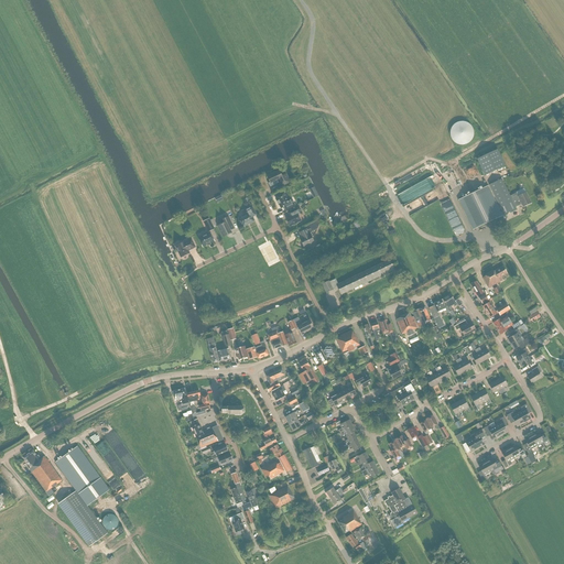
[(454,144),(468,148),(475,128),(463,125),(461,131),(457,130),(455,141),(455,140),(454,144)]
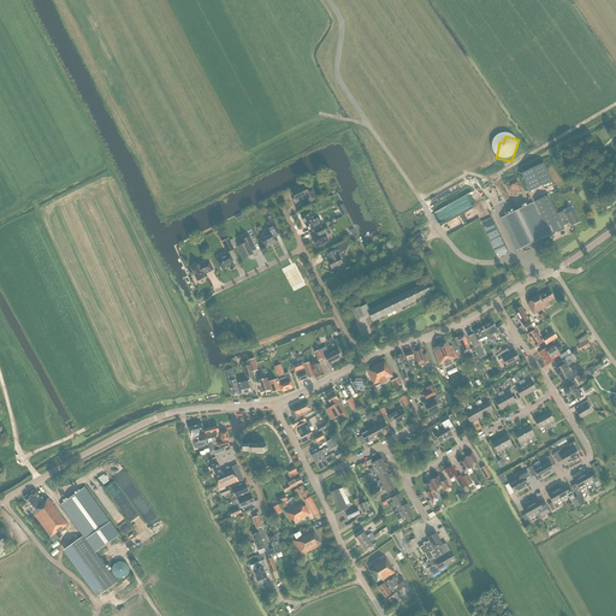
[(529,191),(551,182),(543,164),(521,175),(529,191)]
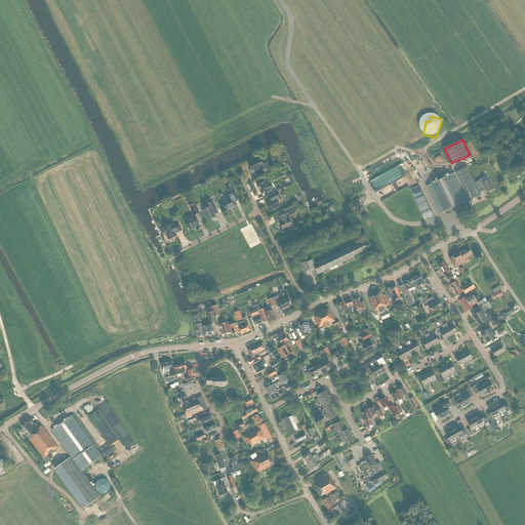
[(263,164),(261,163),(261,162),(260,160),(259,160),(259,159),(248,164),(251,170),(249,171),(251,174),(257,171),(259,170),(261,174),(270,170),(266,162),(263,164)]
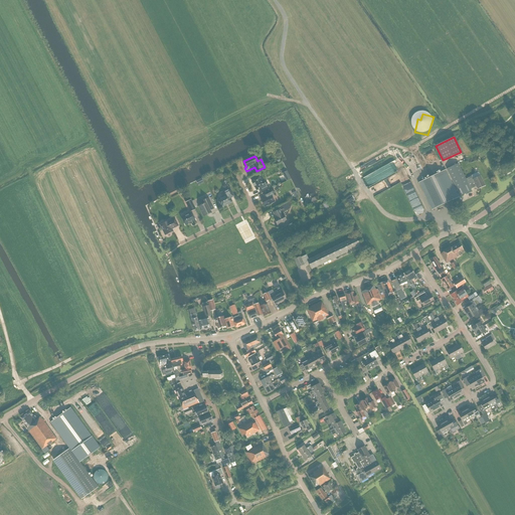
[(466,179),(458,164),(447,169),(460,196),(471,191),(470,189),(476,186),(477,189),(485,186),(480,176),(473,179),(472,176),(466,179)]
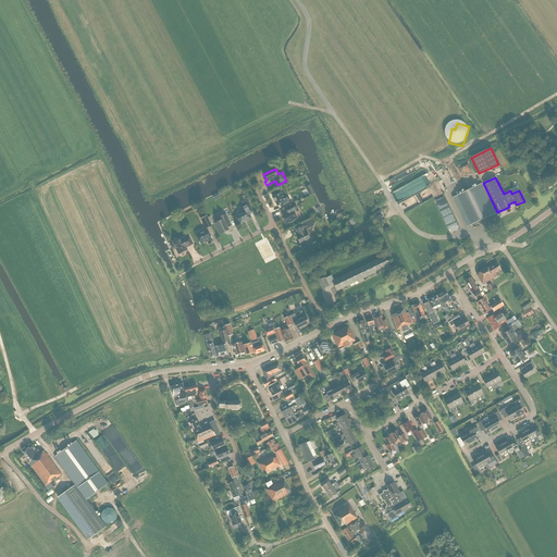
[(468,227),(495,213),(481,184),(454,197),(468,227)]
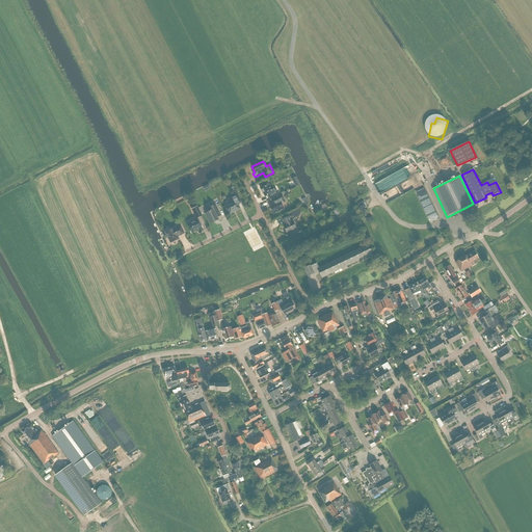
[(271,188),(268,182),(260,186),(262,190),(261,190),(262,193),(263,192),(265,196),(268,195),(269,198),(278,194),(274,187),(271,188)]
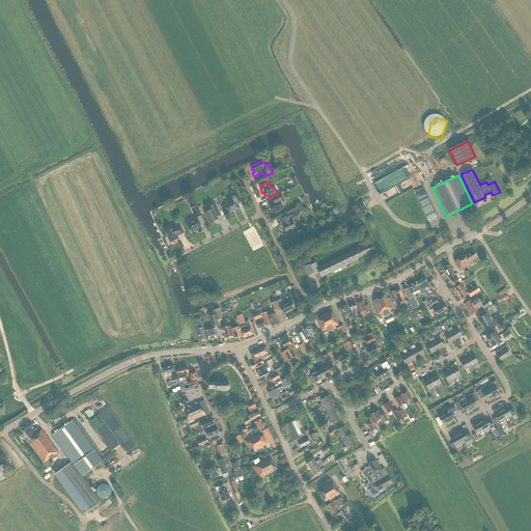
[(228,214),(240,208),(238,204),(241,202),(238,195),(229,199),(231,202),(224,206),(225,207),(224,207),(227,214),(228,213),(228,214)]
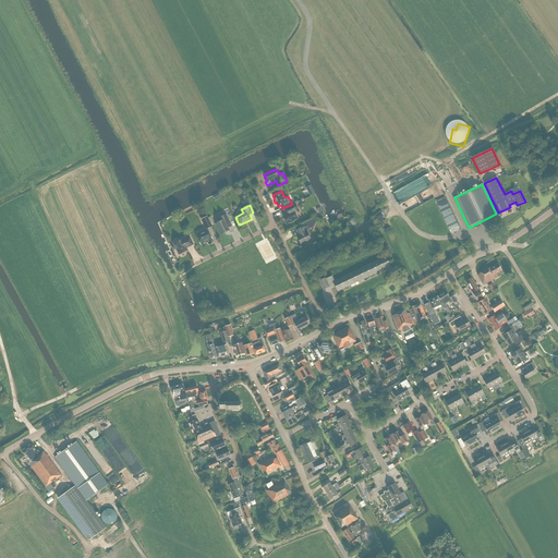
[(282,217),(287,225),(298,219),(294,214),(299,211),(296,205),(289,209),(290,213),(282,217)]
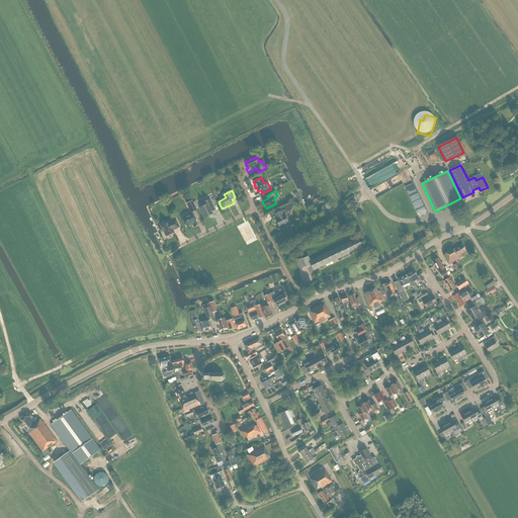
[(204,218),(212,213),(211,211),(214,210),(209,199),(202,203),(204,205),(200,207),(204,218)]
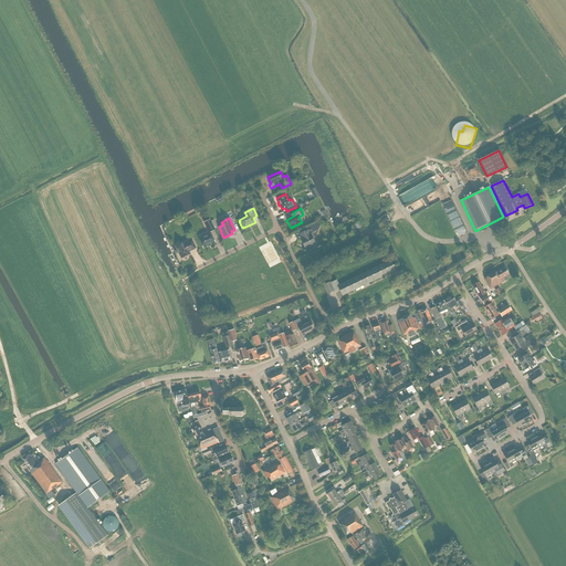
[(209,232),(215,230),(209,220),(205,222),(209,232)]
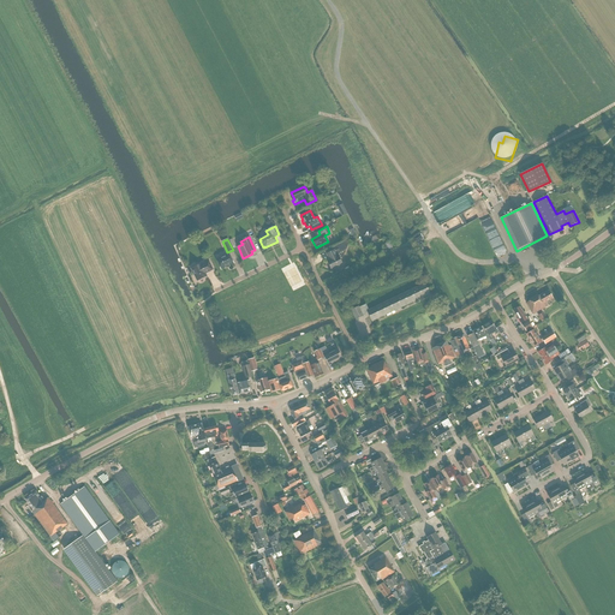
[(342,260),(345,250),(346,250),(348,244),(346,240),(336,245),(339,251),(335,254),(334,250),(327,255),(329,261),(327,262),(332,270),(342,264),(340,260),(342,260)]
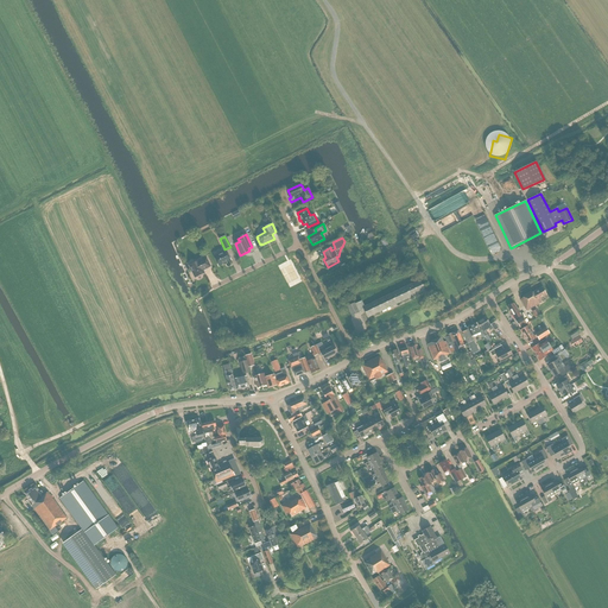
[(219,266),(230,260),(226,252),(214,258),(219,266)]
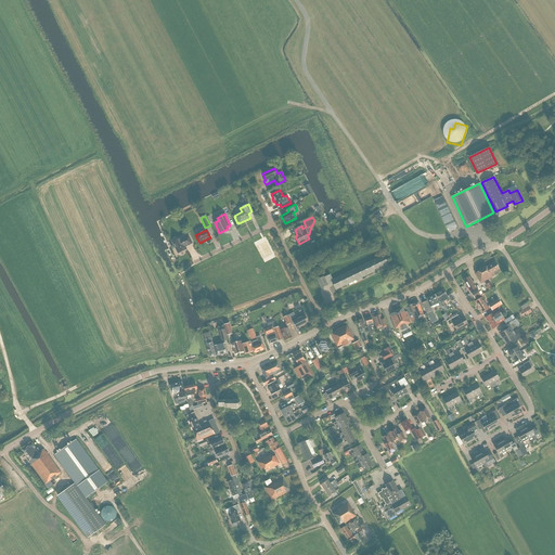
[(192,244),(189,235),(181,240),(181,239),(172,243),(178,254),(186,249),(185,247),(192,244)]
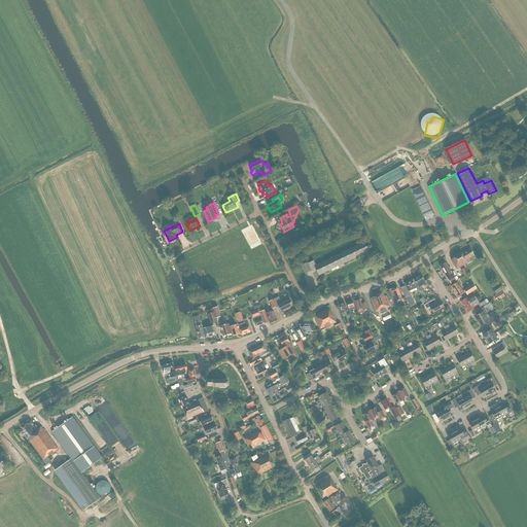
[(359,245),(363,254),(369,252),(364,243),(359,245)]
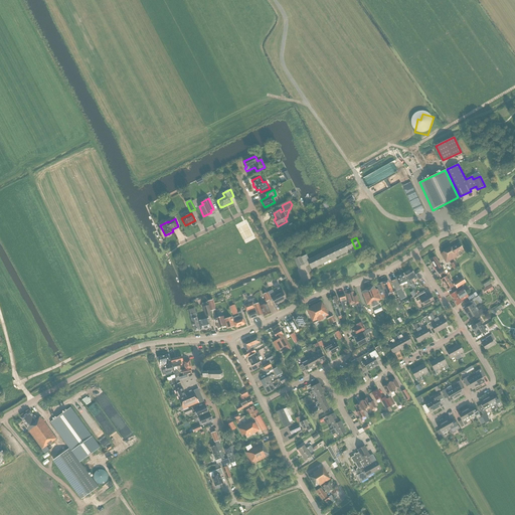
[(348,251),(355,248),(351,239),(343,243),(348,251)]
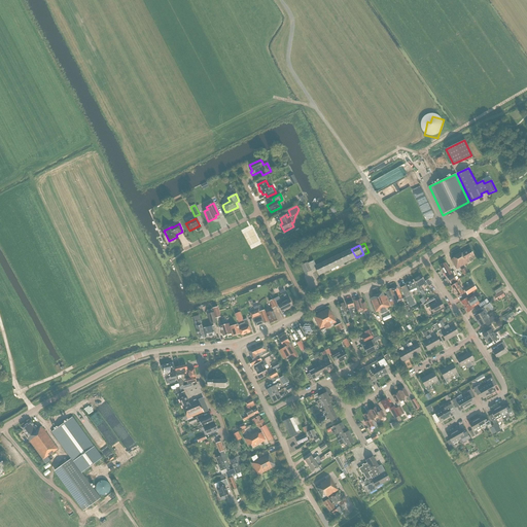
[(351,260),(356,257),(351,249),(347,251),(351,260)]
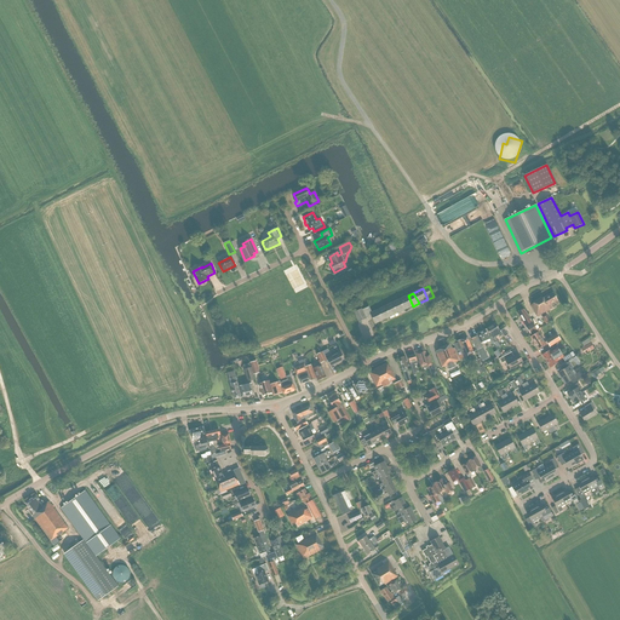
[(537,317),(552,309),(551,305),(557,302),(552,293),(530,306),(537,317)]
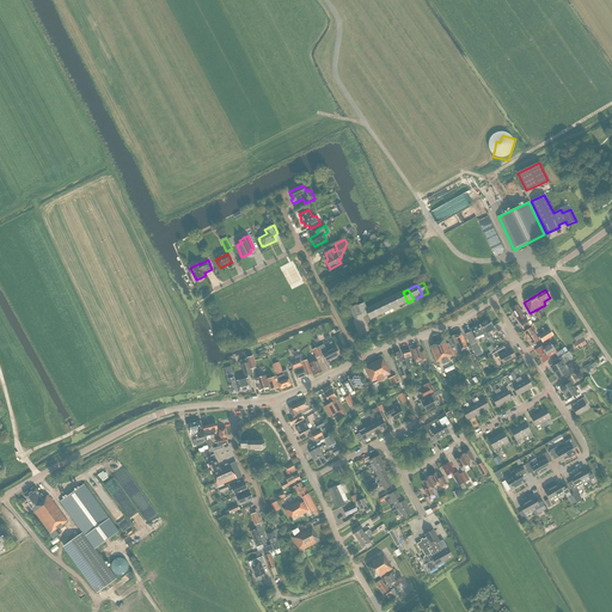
[(401,306),(408,303),(403,292),(396,295),(401,306)]
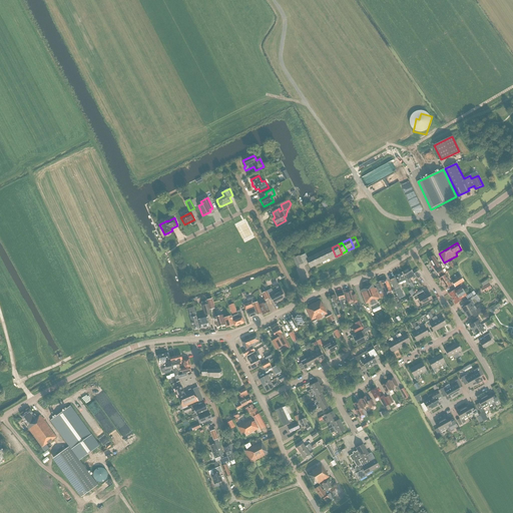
[(330,259),(336,257),(332,247),(326,250),(330,259)]
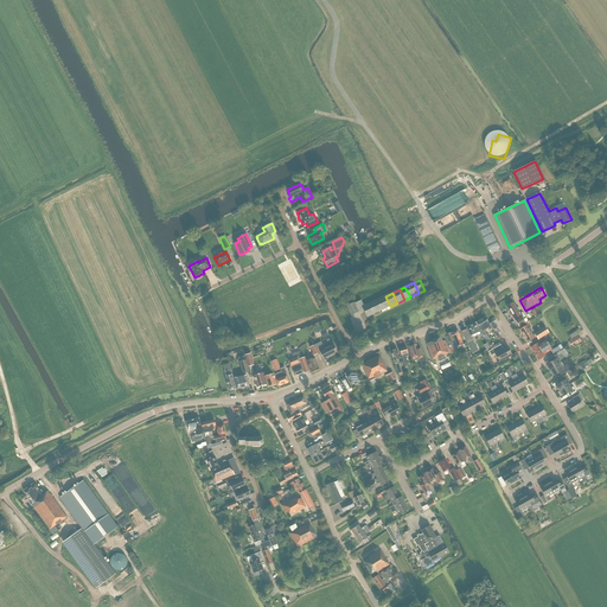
[(383,310),(390,306),(385,296),(378,300),(383,310)]
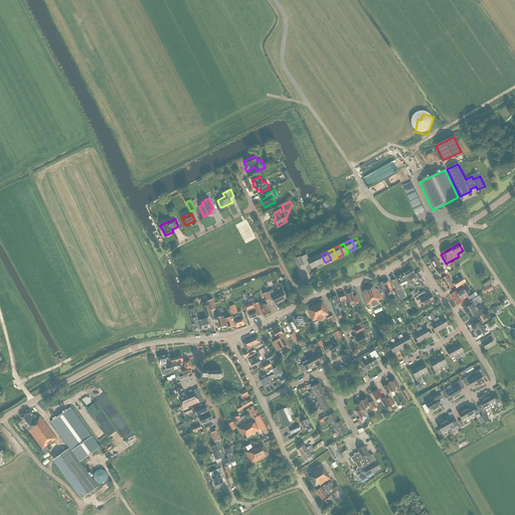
[(317,267),(325,263),(321,254),(313,258),(317,267)]
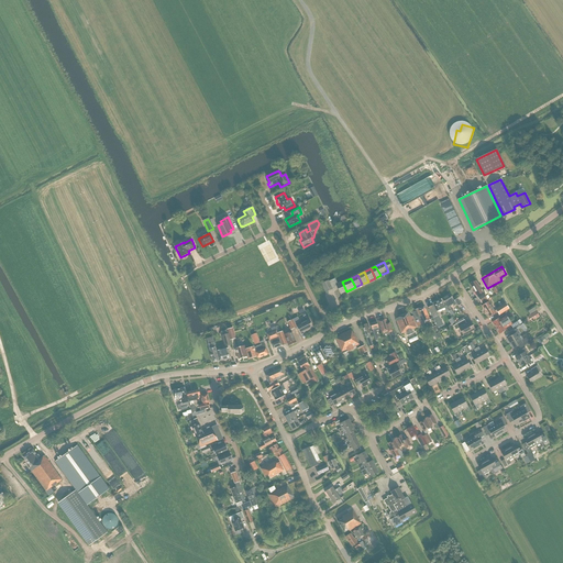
[(332,288),(337,286),(333,279),(329,282),(328,282),(322,284),(326,293),(332,289),(332,288)]
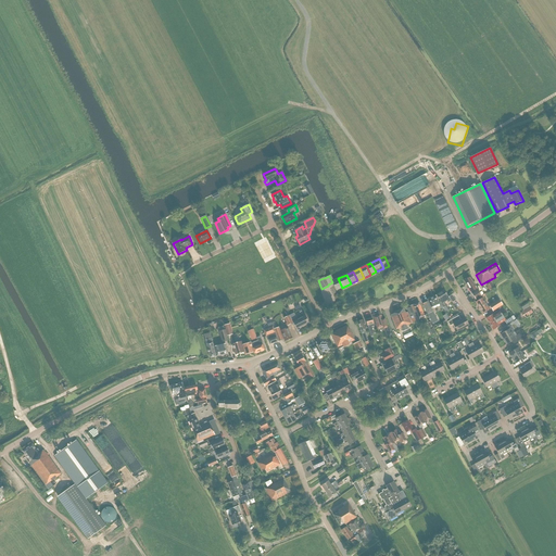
[(342,288),(338,278),(333,280),(330,276),(329,276),(332,282),(337,291),(342,288)]
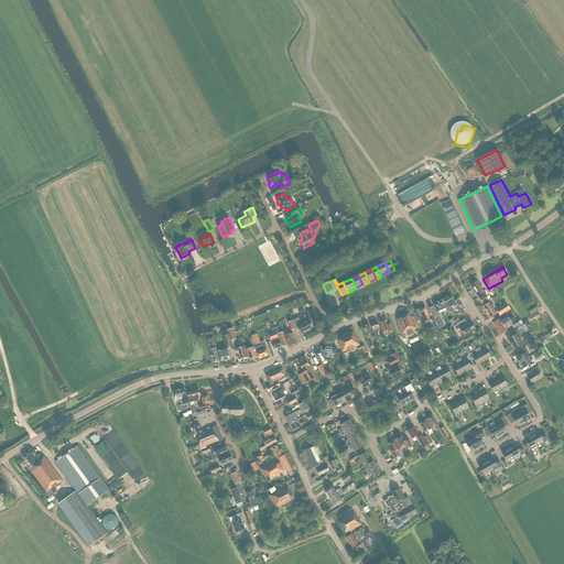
[(477,284),(476,282),(470,284),(473,289),(478,296),(481,294),(481,296),(478,299),(483,304),(488,300),(478,284),(477,284)]
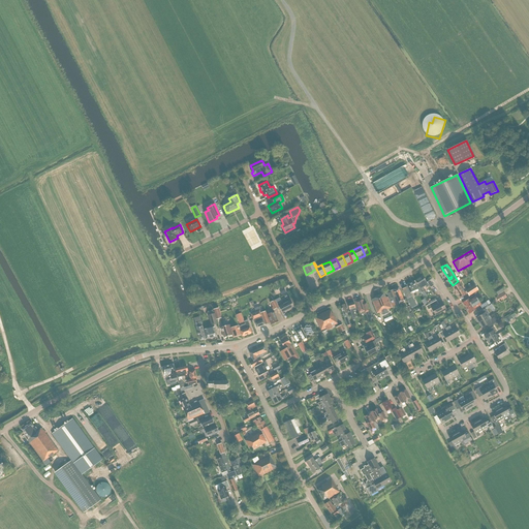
[(427,283),(423,277),(415,281),(418,287),(418,288),(422,292),(424,291),(422,288),(425,286),(426,288),(429,286),(430,287),(433,286),(430,281),(427,283)]
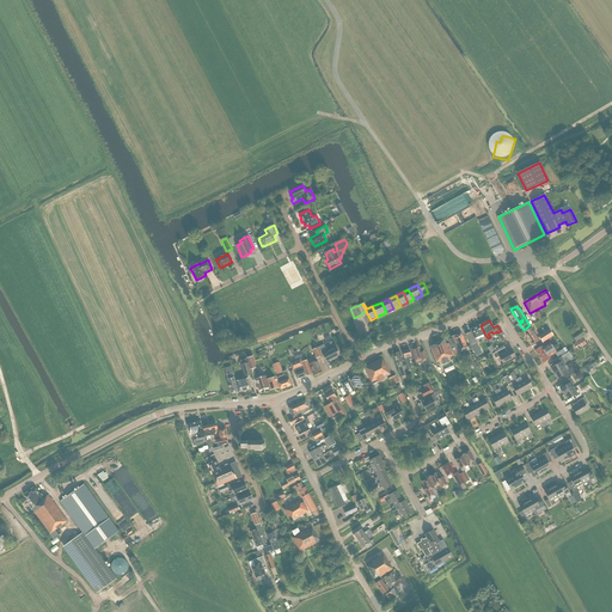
[(476,356),(482,354),(476,340),(477,338),(483,335),(479,325),(470,330),(471,332),(465,335),(476,356)]
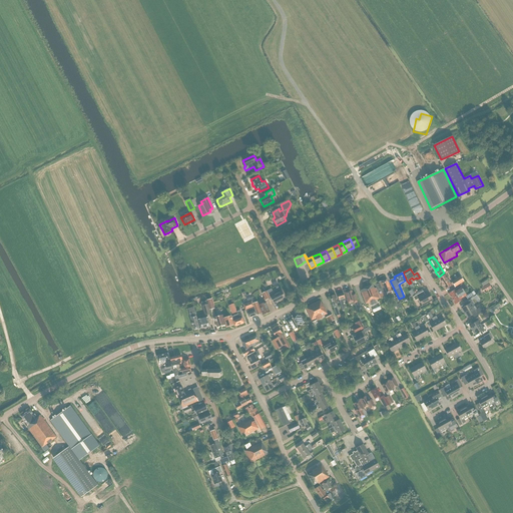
[(445,275),(439,279),(446,290),(452,286),(445,275)]
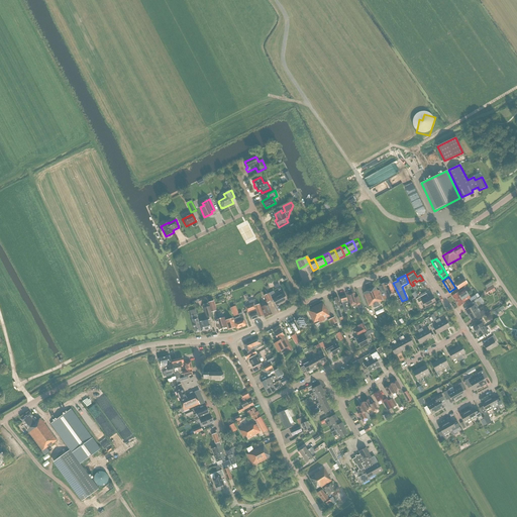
[(457,290),(467,284),(463,279),(454,284),(457,290)]
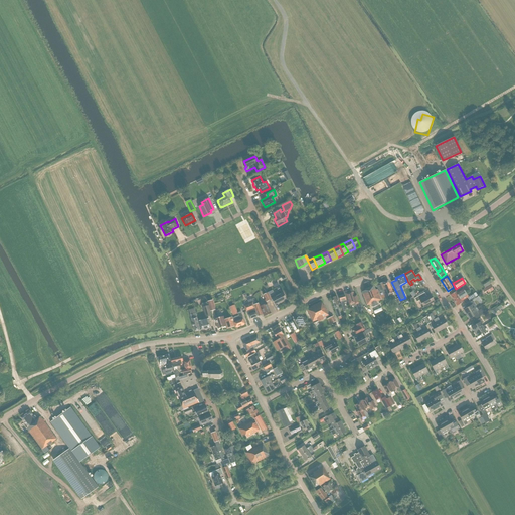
[(383,283),(385,288),(388,296),(393,294),(388,281),(383,283)]
